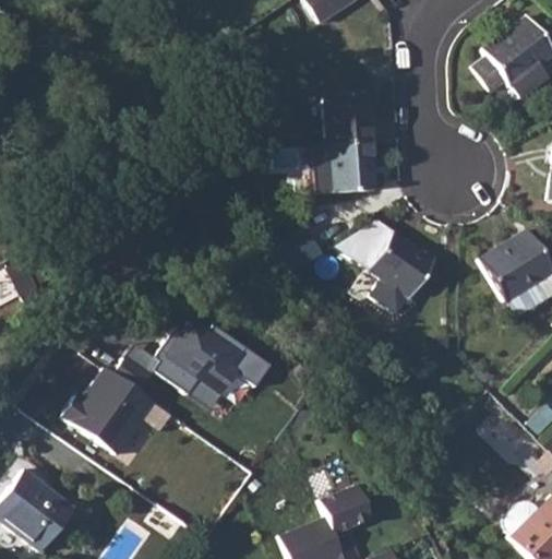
[(306,0),(324,24),(359,0),(306,0)]
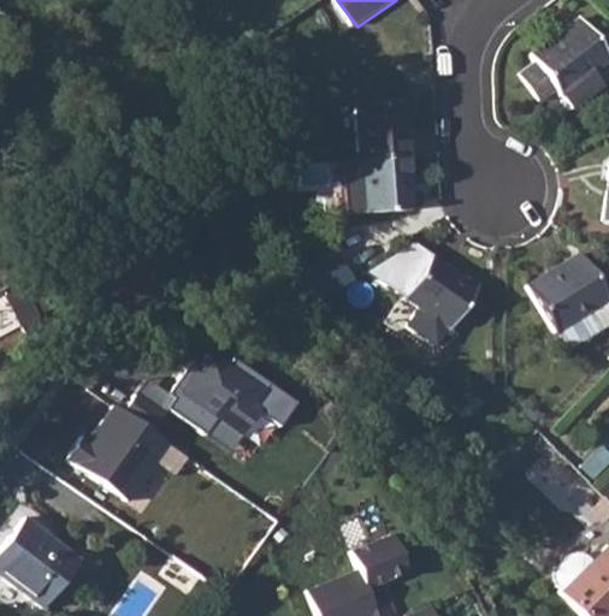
[(539,64),(525,75),(543,101),(559,90),(563,98),(608,65),(608,51),(585,19),(534,58),(539,64)]
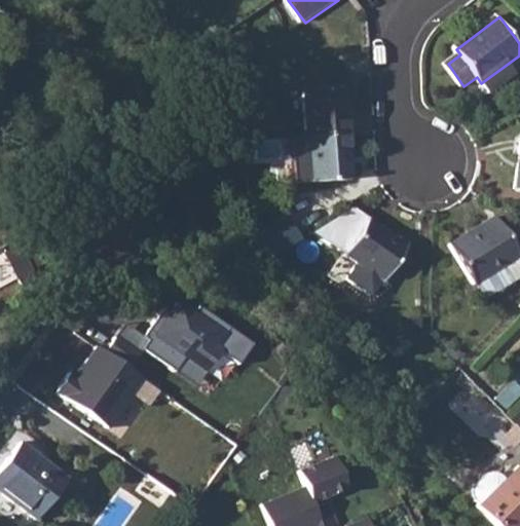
[(309,90),(312,137),(354,135),(350,88),(309,90)]
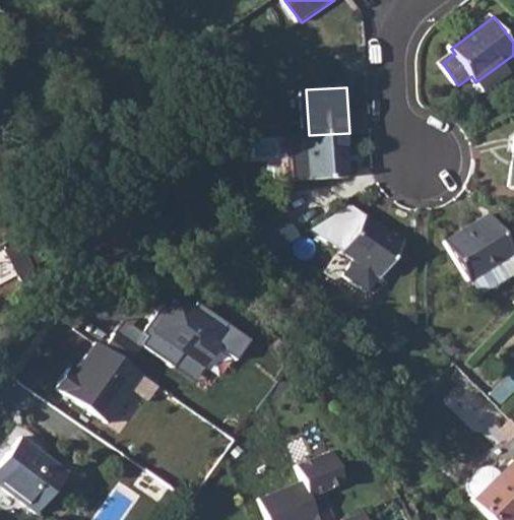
[(349,133),(309,135),(311,180),(351,177),(349,133)]
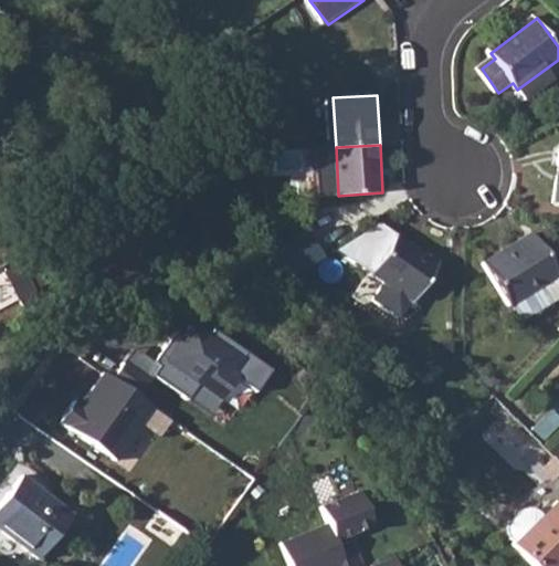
[(294,281),(334,257),(318,231),(278,254),(294,281)]
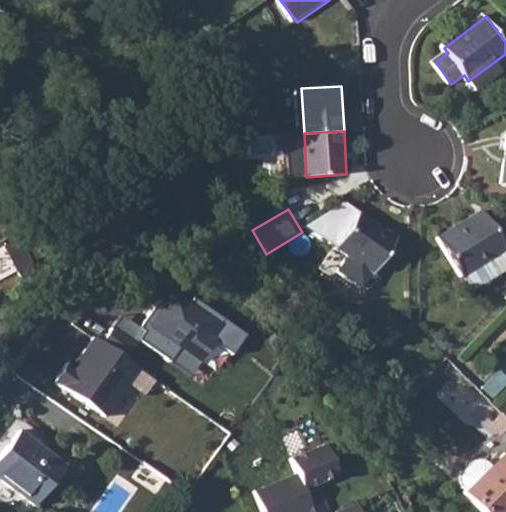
[(440,239),(464,277),(495,258),(505,252),(505,242),(486,211),(440,239)]
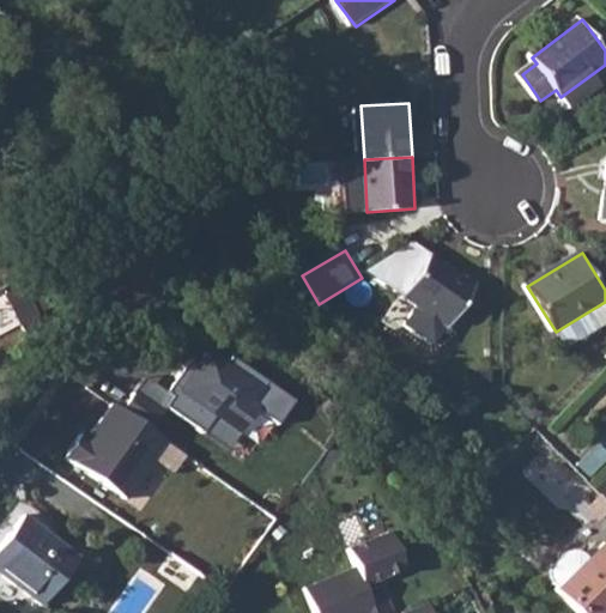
[(435,256),(407,296),(452,326),(479,286),(435,256)]
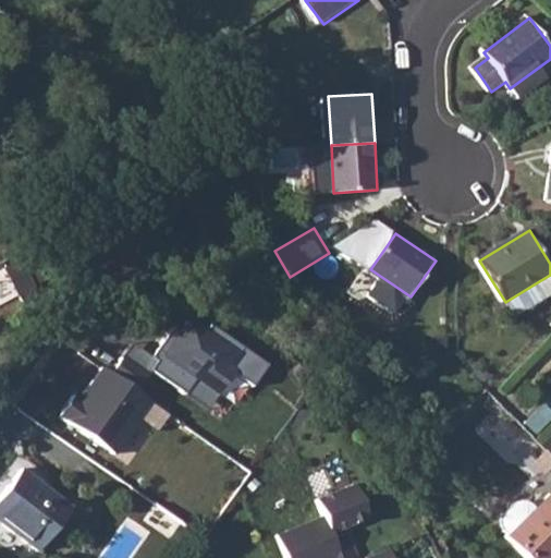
[(539,281),(505,302),(515,317),(548,296),(539,281)]
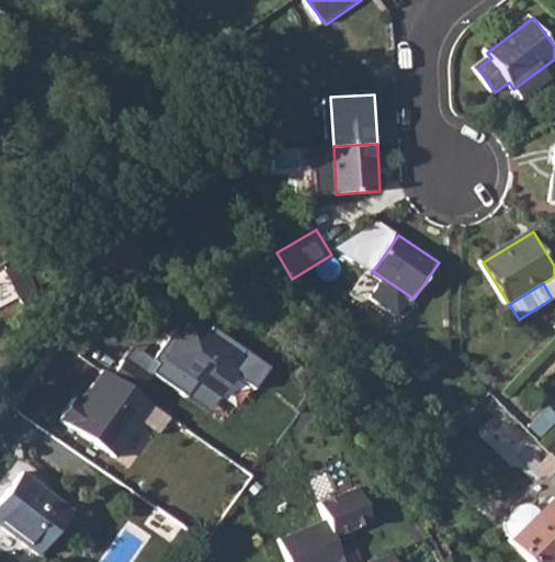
[(272,370),(196,315),(161,363),(222,407),(234,390),(249,401),(272,370)]
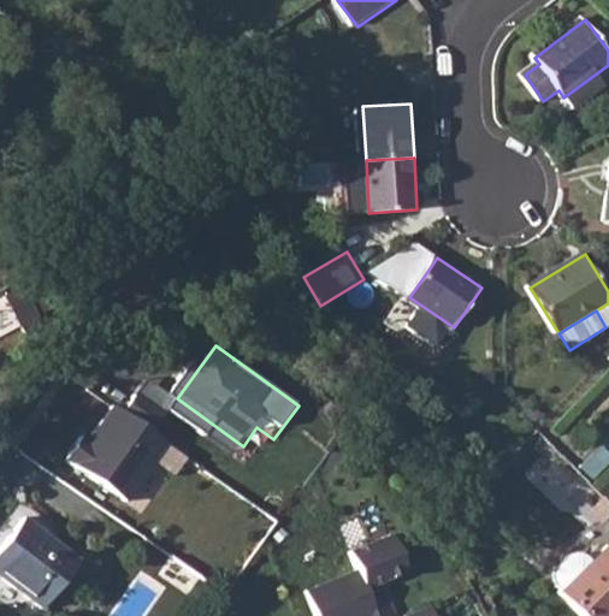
[(176,402),(147,384),(126,415),(154,434),(176,402)]
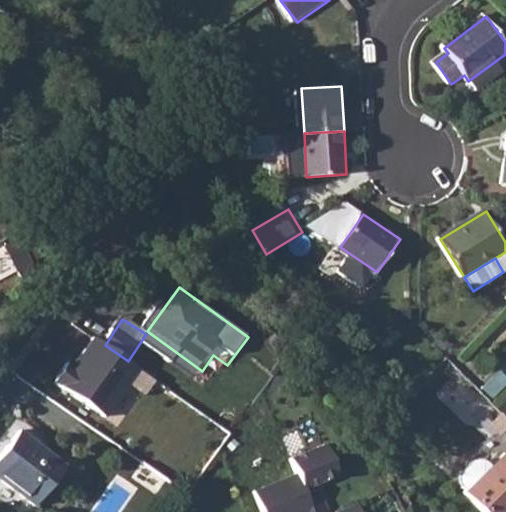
[(95,338),(59,390),(108,423),(144,371),(128,361),(105,345),(95,338)]
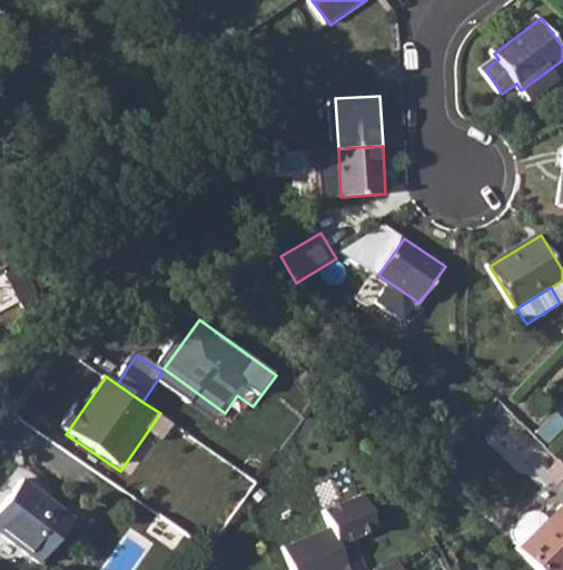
[(0,530),(43,563),(58,543),(77,518),(27,480),(0,513),(0,530)]
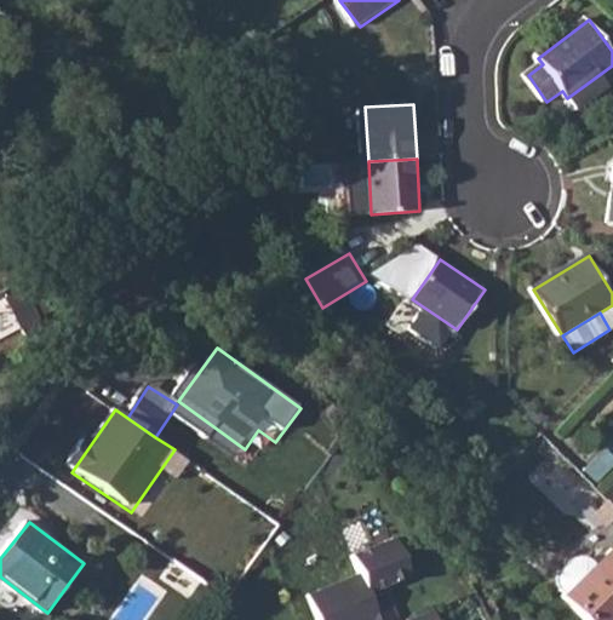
[(368,575),(365,577),(314,598),(324,619),(402,619),(393,595),(389,595),(387,587),(416,577),(401,539),(360,556),(368,575)]
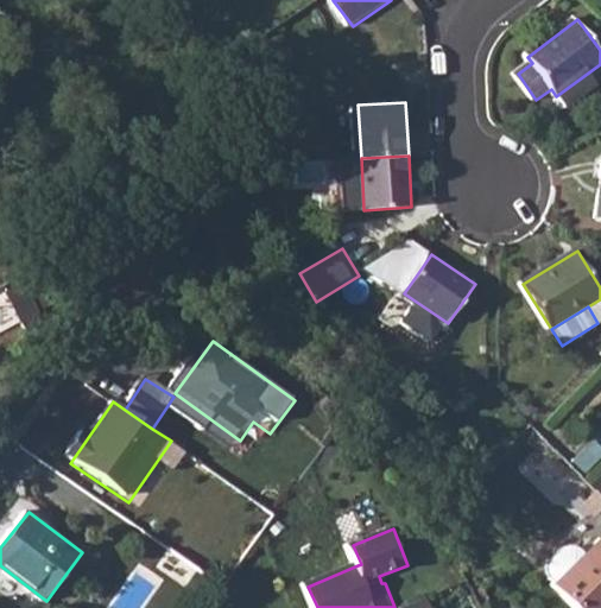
[(561,586),(560,586),(580,607),(600,607),(600,546),(561,586)]
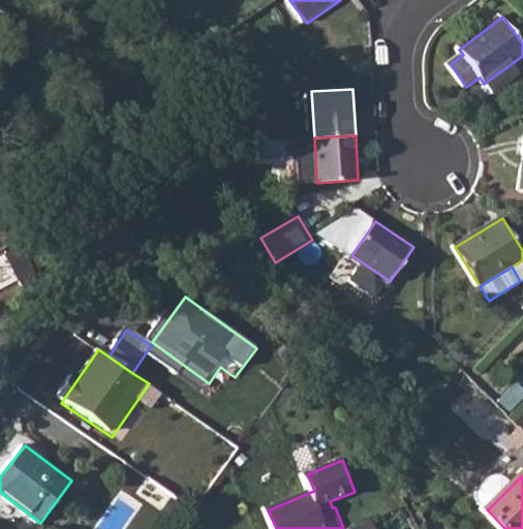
[(484,504),(488,509),(513,485),(508,479),(491,479),(483,489),(484,504)]
